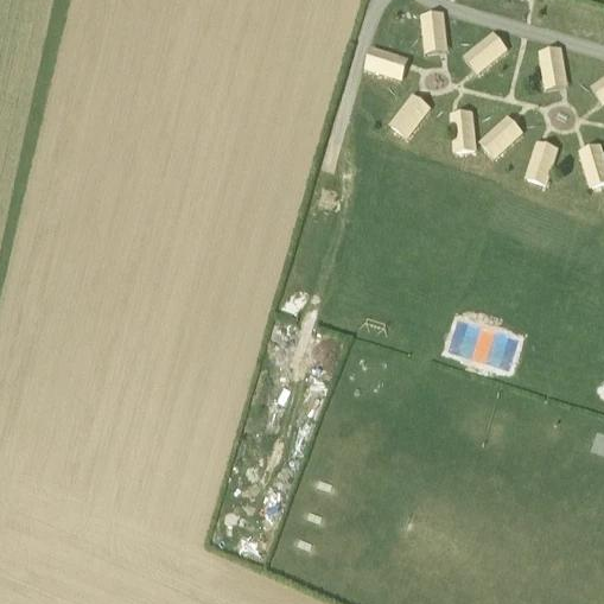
[(423,53),(446,52),(445,11),(420,12),(423,53)]
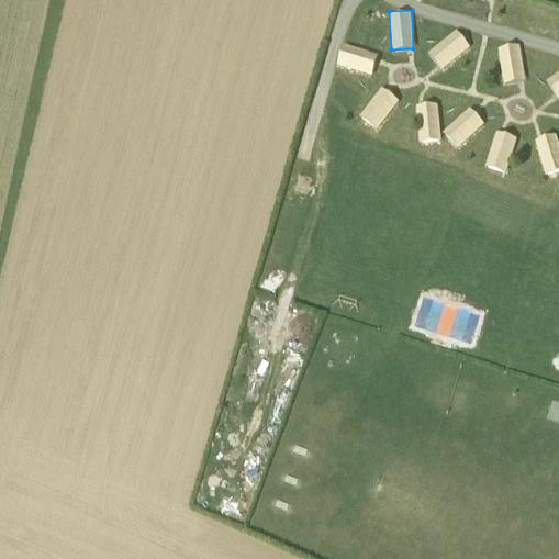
[(436,67),(469,48),(458,30),(426,48),(436,67)]
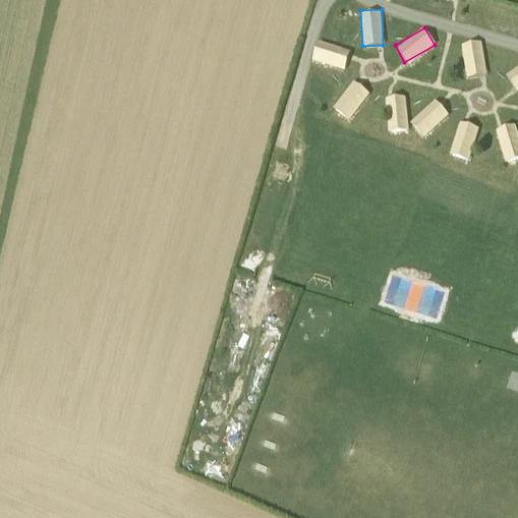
[(345,67),(350,47),(317,39),(311,59),(345,67)]
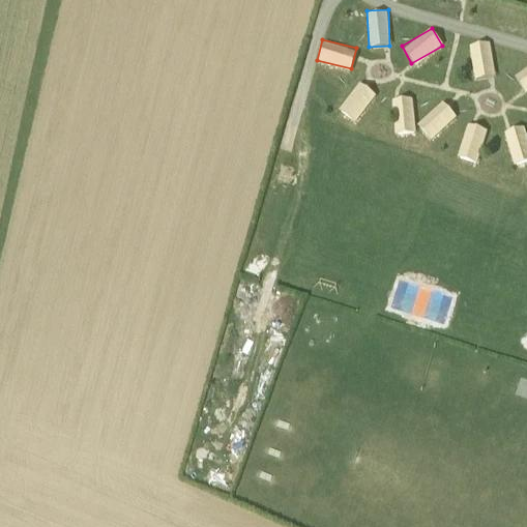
[(489,40),(468,45),(475,80),(496,76),(489,40)]
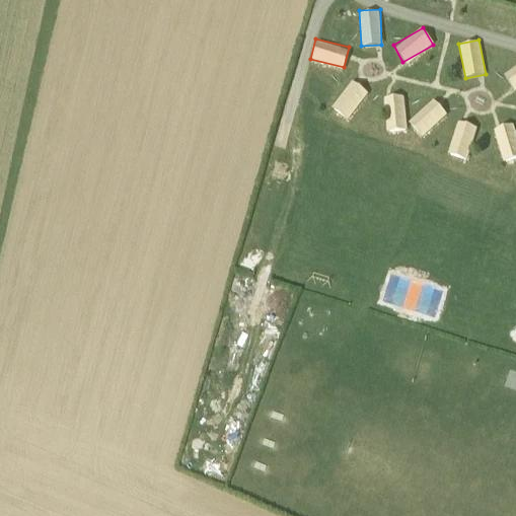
[(515,63),(503,71),(513,88),(515,86),(515,63)]
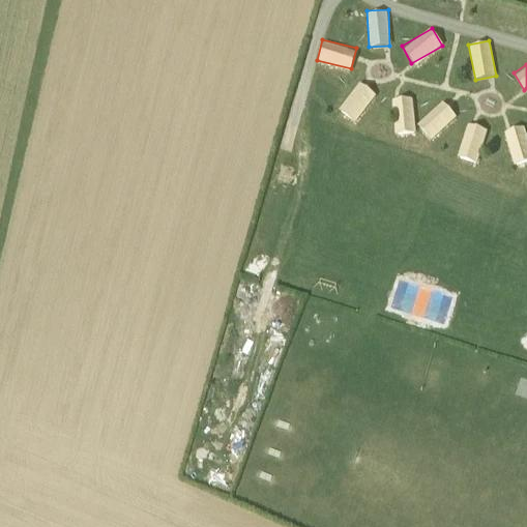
[(359,81),(337,107),(352,120),(375,94),(359,81)]
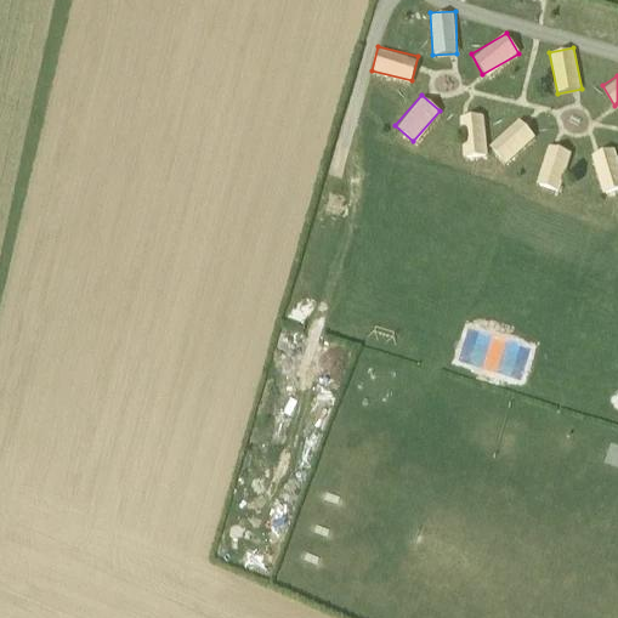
[(482,113),(458,117),(464,158),(488,154),(482,113)]
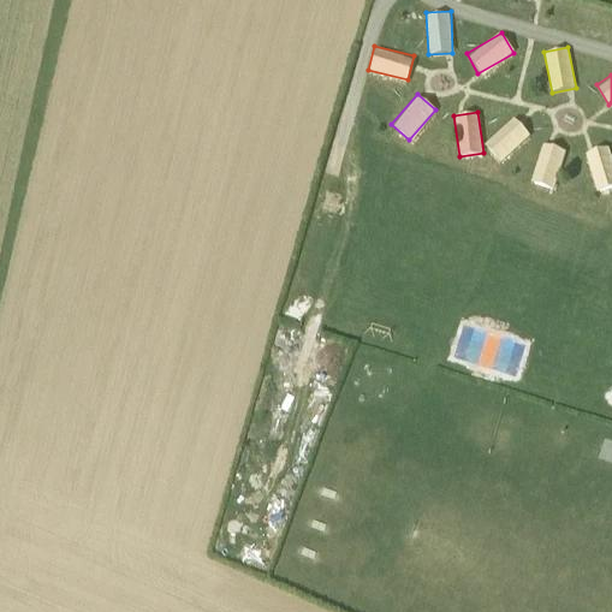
[(482,143),(499,161),(529,134),(512,116),(482,143)]
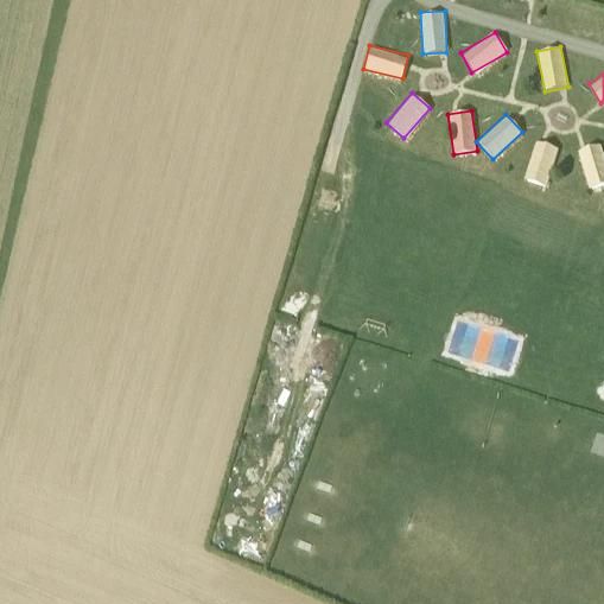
[(550,185),(555,145),(532,141),(526,182),(550,185)]
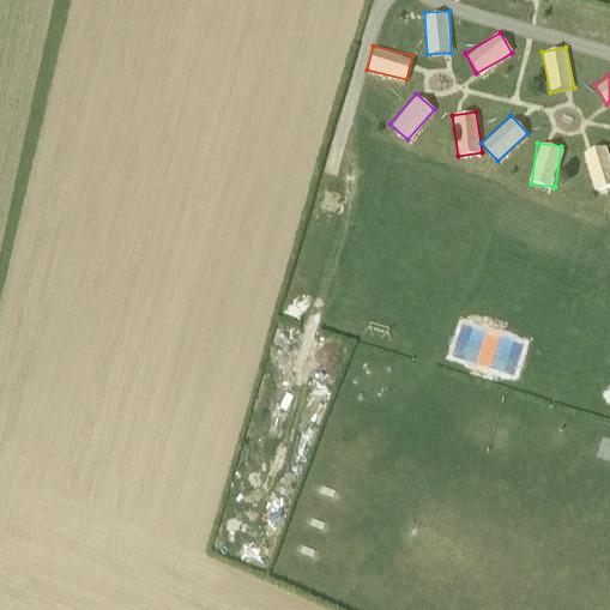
[(609,156),(605,144),(583,152),(596,191),(609,185),(609,156)]
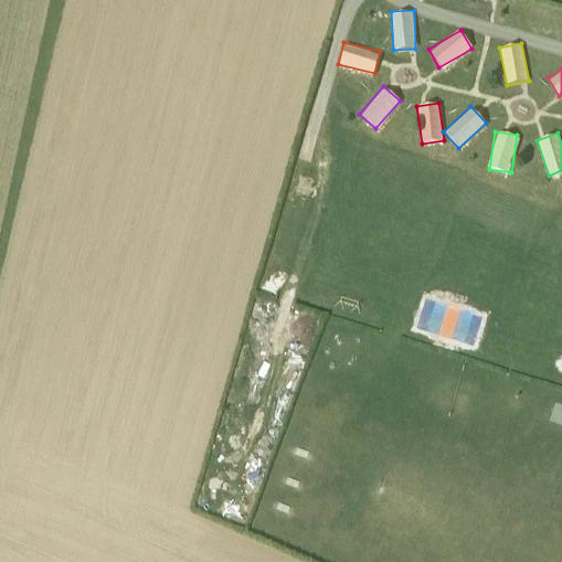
All buildings are outlined.
